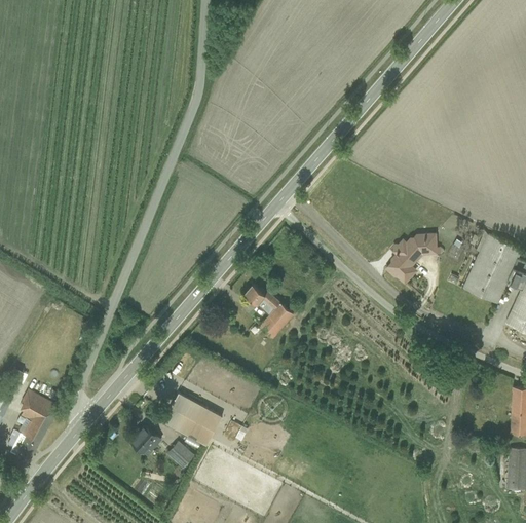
[(476,251),(479,253),(487,235),(484,232),(476,251)]
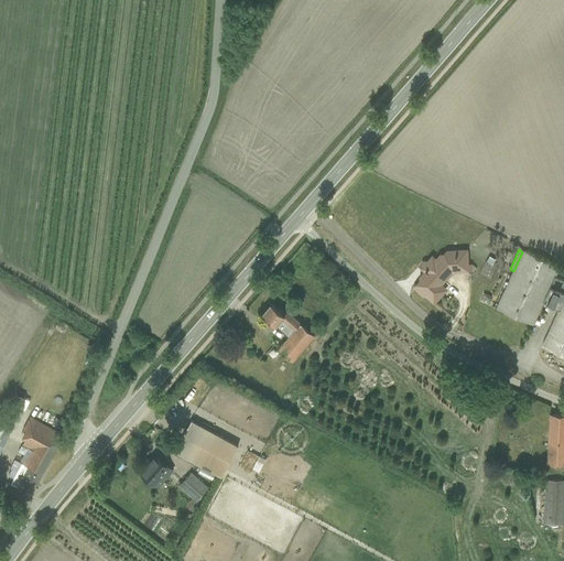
[(472,266),(468,266),(467,252),(446,252),(442,257),(440,257),(435,261),(432,258),(426,263),(425,263),(424,263),(423,263),(423,265),(422,266),(422,267),(426,271),(420,278),(420,279),(420,280),(420,281),(420,282),(414,289),(422,297),(423,297),(424,297),(425,295),(434,304),(442,294),(436,290),(451,274),(470,272),(472,271),(473,270),(472,266)]
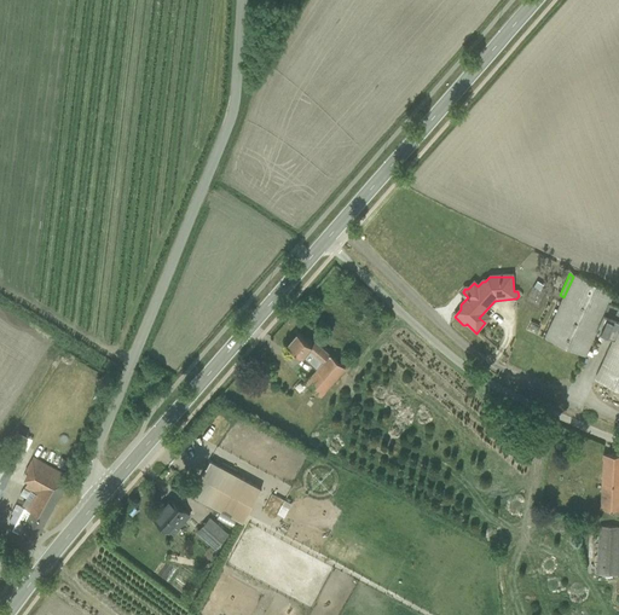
[(618,392),(618,309),(609,306),(614,295),(573,277),(563,297),(544,340),(585,358),(597,332),(613,341),(595,381),(618,392)]
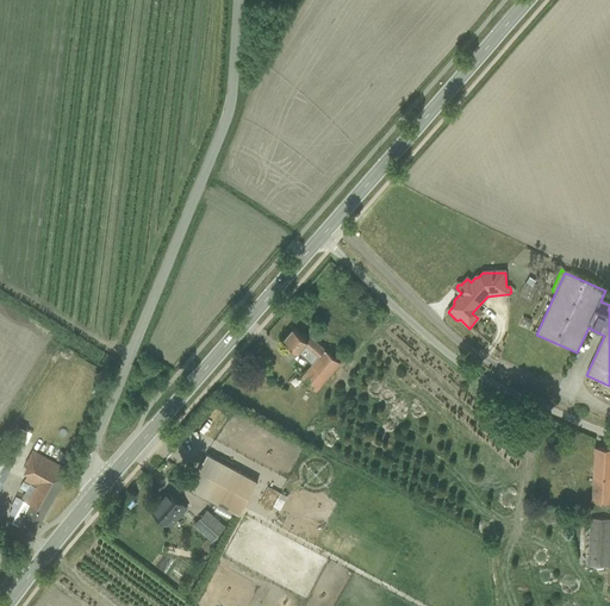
[(530,325),(522,322),(520,328),(528,331),(530,325)]
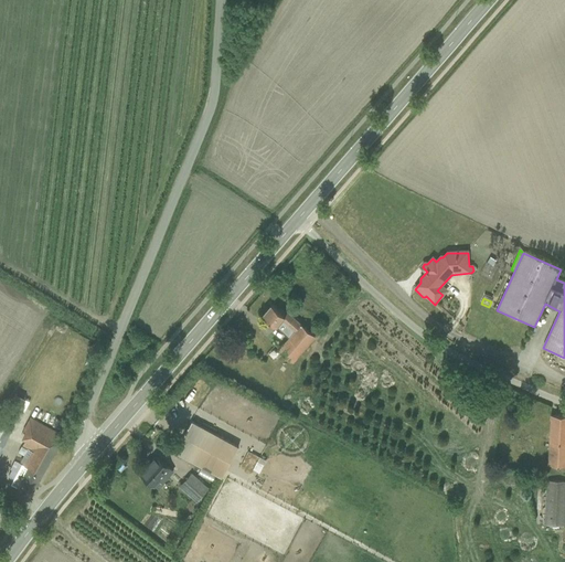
[(292,364),(315,338),(287,314),(284,317),(270,306),(262,316),(289,339),(278,351),(276,349),(266,360),(284,375),(292,364)]
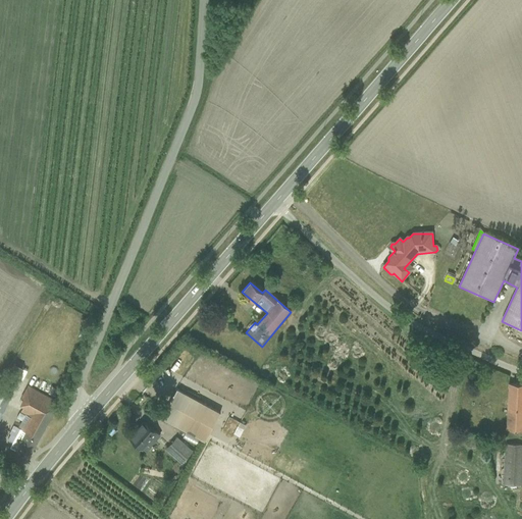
[(509,284),(505,282),(499,295),(503,297),(509,284)]
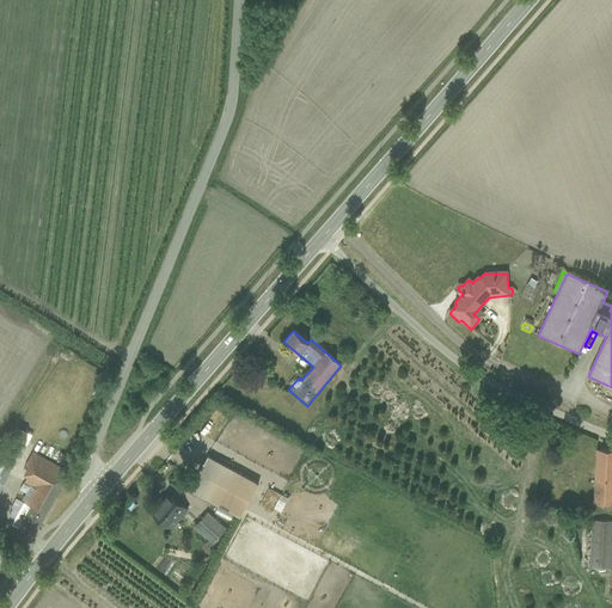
[(594,504),(611,505),(611,450),(597,450),(594,504)]
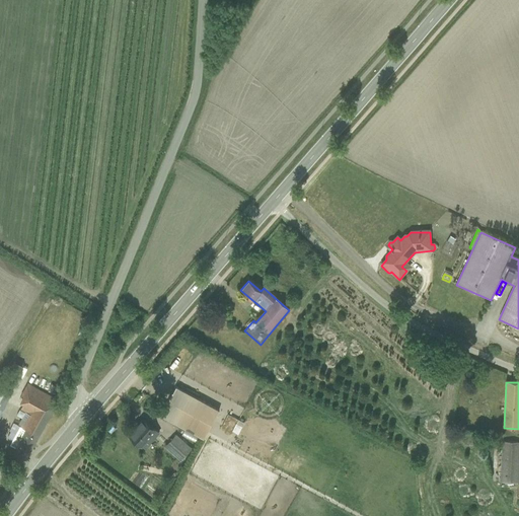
[(20,412),(25,414),(17,427),(20,428),(10,446),(28,456),(58,402),(26,386),(20,397),(22,398),(19,406),(23,408),(20,412)]
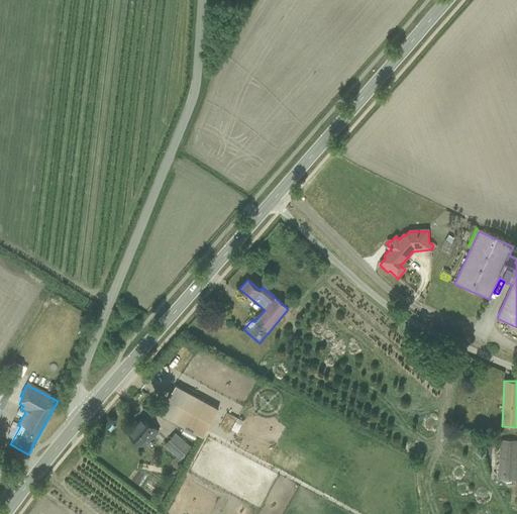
[(175,387),(160,415),(203,438),(217,410),(175,387)]
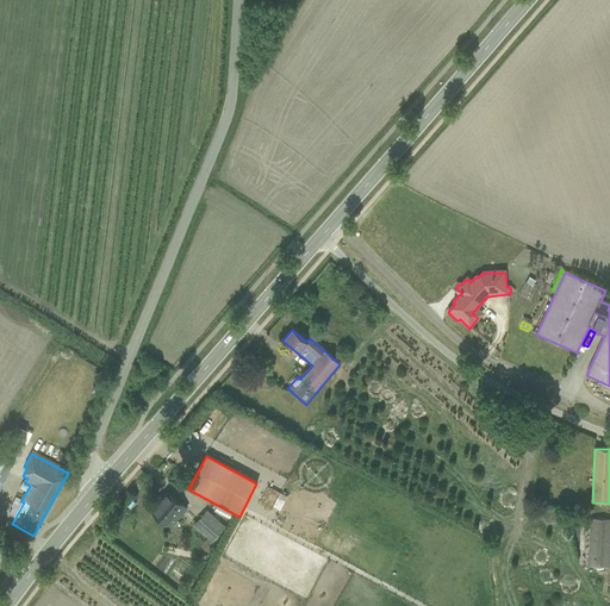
[(265,507),(272,494),(261,488),(253,501),(265,507)]
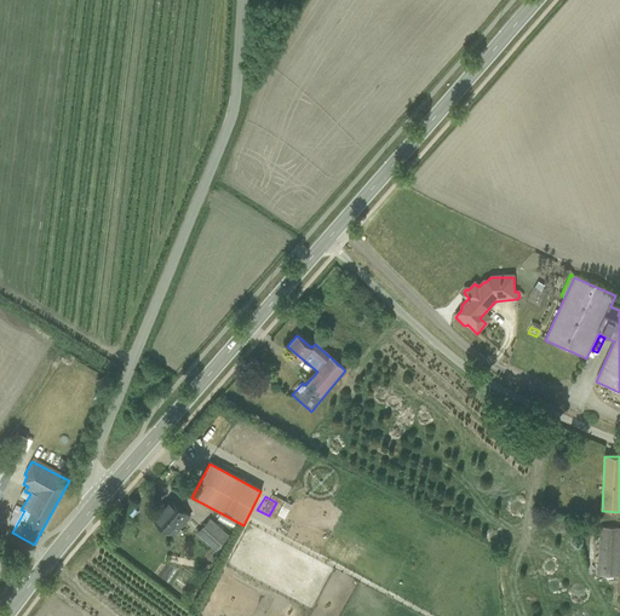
[(179,531),(190,519),(171,502),(161,513),(160,511),(151,519),(174,540),(181,533),(179,531)]
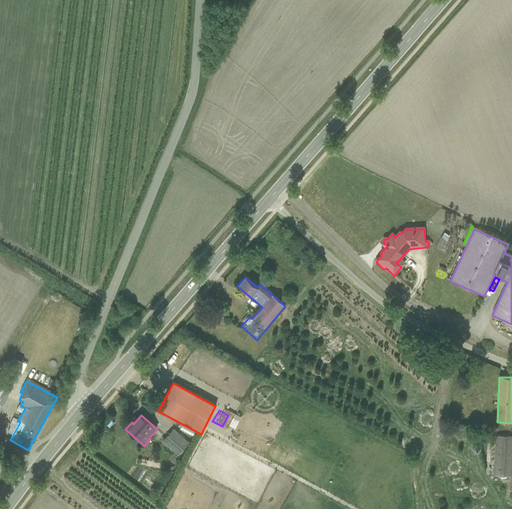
[(189,444),(173,430),(162,442),(178,456),(189,444)]
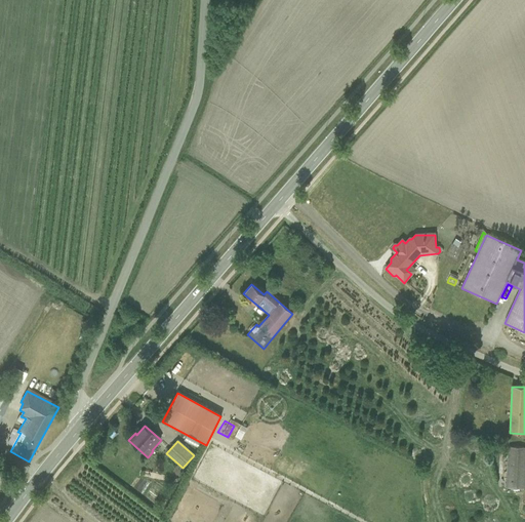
[(524,490),(524,448),(508,448),(506,489),(524,490)]
